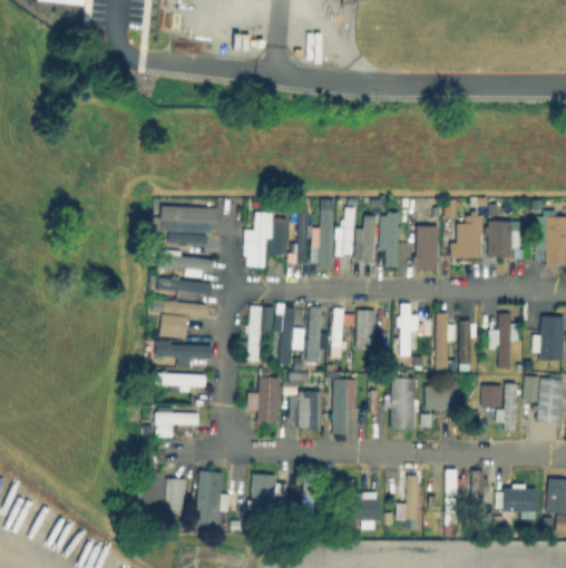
[(360,198),(360,203),(355,203),(352,254),(342,254),(342,256),(334,255),(335,228),(344,228),(345,198),(345,197),(360,198)]
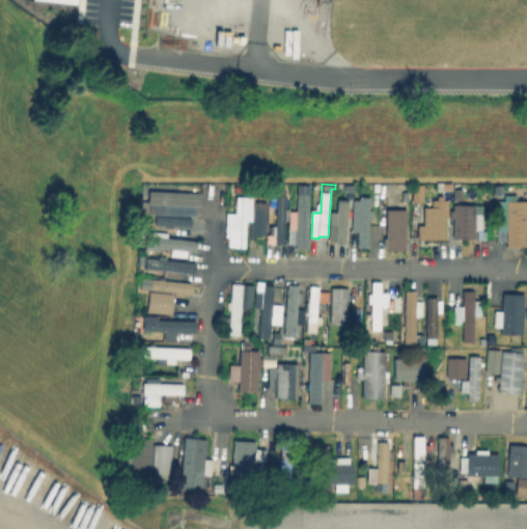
[(453,185),(454,196),(445,196),(445,192),(444,192),(439,192),(438,185),(453,185)]
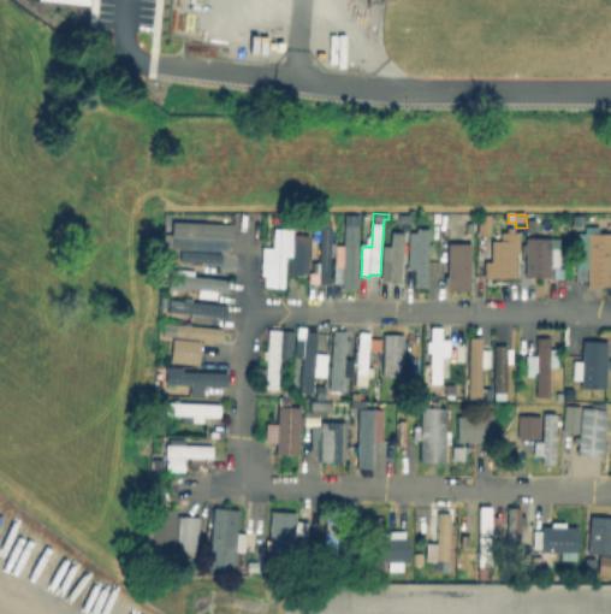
[(361,216),(357,290),(344,289),(345,267),(337,267),(338,246),(345,246),(346,216),(361,216)]
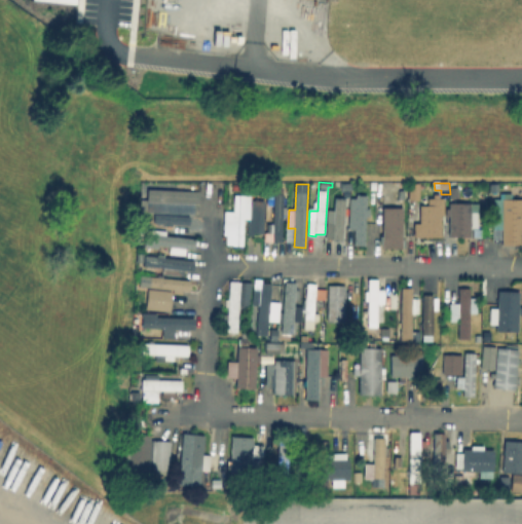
[(410,184),(420,184),(420,200),(409,200),(410,184)]
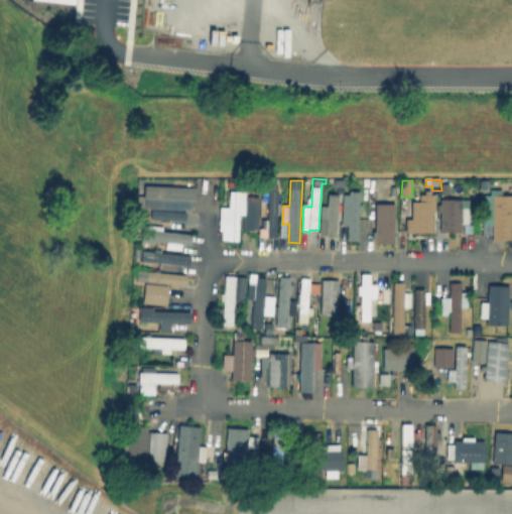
[(441,184),(451,184),(452,195),(441,196),(441,184)]
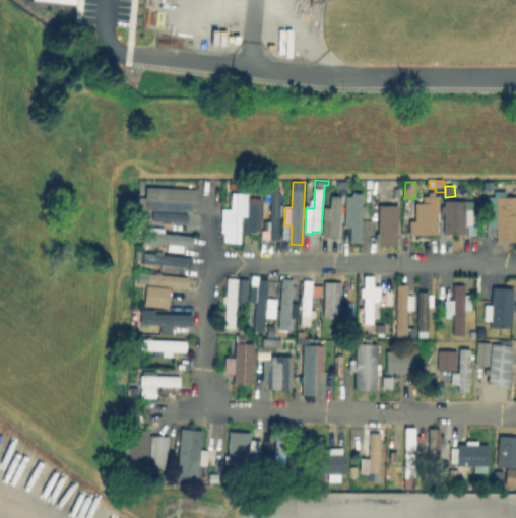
[(198,191),(198,201),(149,199),(149,189),(198,191)]
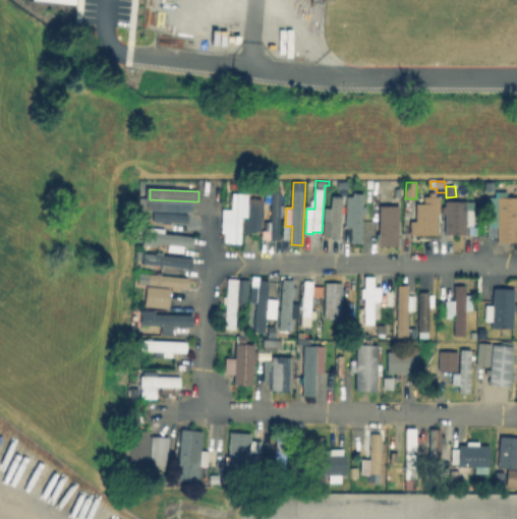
[(285,206),(285,213),(281,213),(280,240),(271,239),(273,192),(282,192),(281,206),(285,206)]
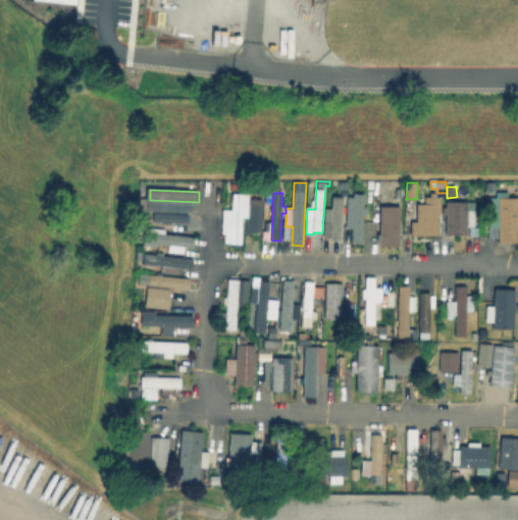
[(250,196),(250,199),(264,200),(262,232),(253,231),(253,235),(247,235),(248,218),(244,218),(242,245),(231,245),(231,244),(225,244),(225,235),(222,235),(224,199),(232,200),(234,195),(250,196)]
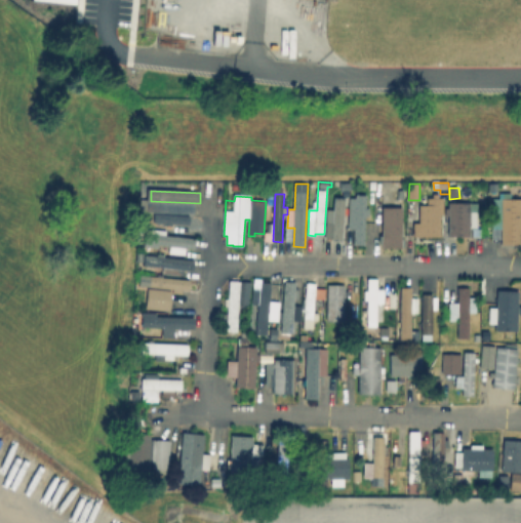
[(367,196),(365,245),(355,245),(357,196),(367,196)]
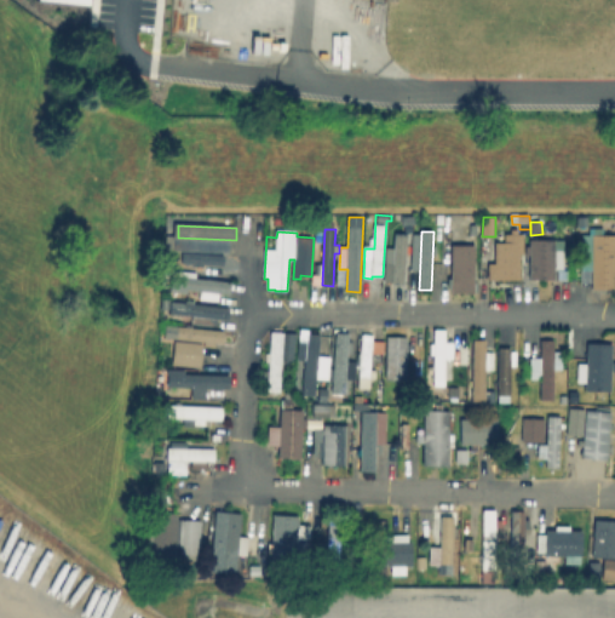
[(409,235),(406,289),(392,287),(396,234),(409,235)]
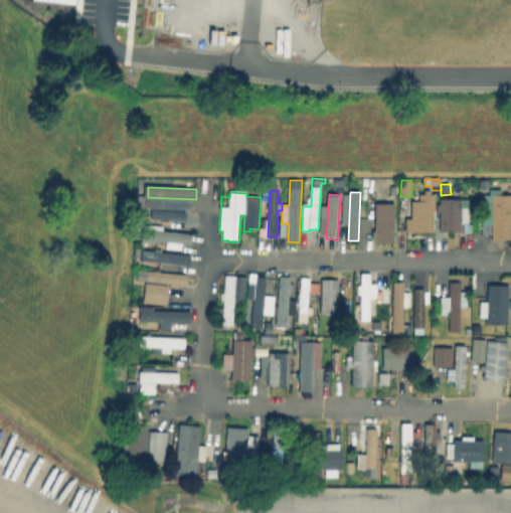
[(412,233),(434,233),(434,211),(436,211),(436,195),(420,195),(420,202),(411,202),(412,233)]
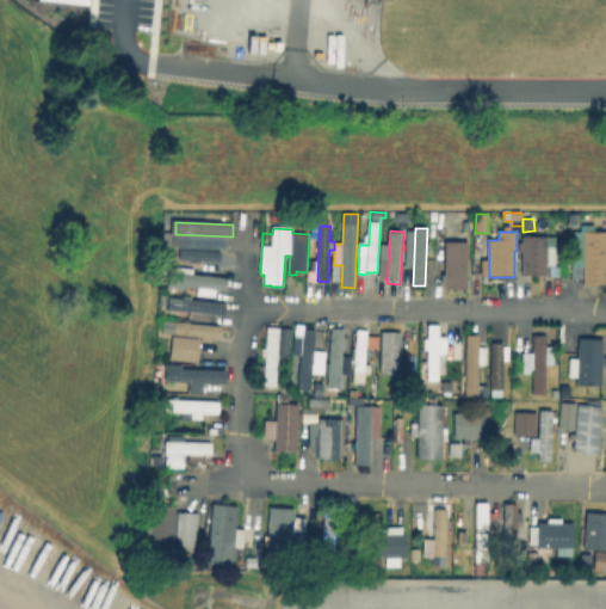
[(585,287),(605,287),(605,233),(583,233),(585,287)]
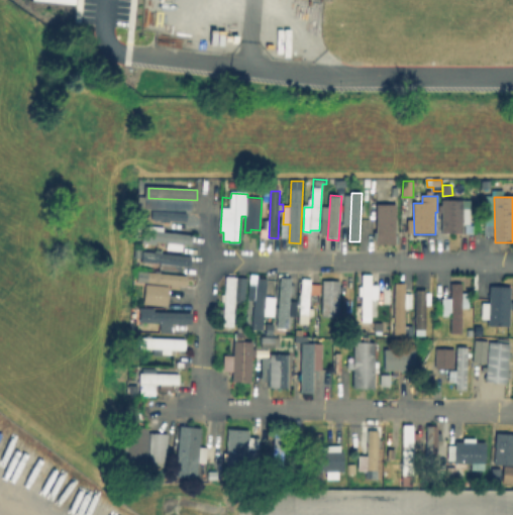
[(442,234),(464,234),(464,200),(443,200),(443,206),(439,206),(439,213),(442,213),(442,234)]
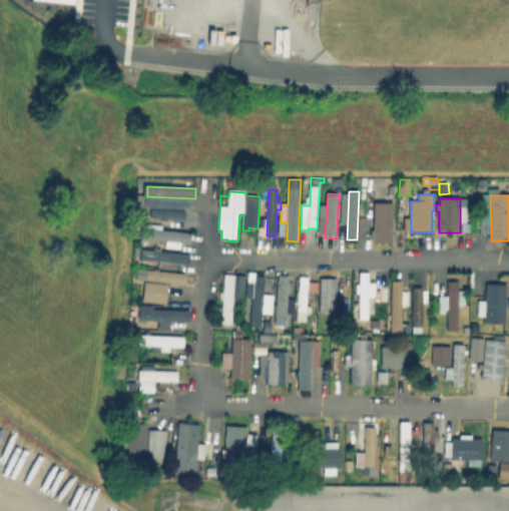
[(397,234),(396,241),(394,241),(394,242),(375,242),(375,203),(394,203),(394,234),(397,234)]
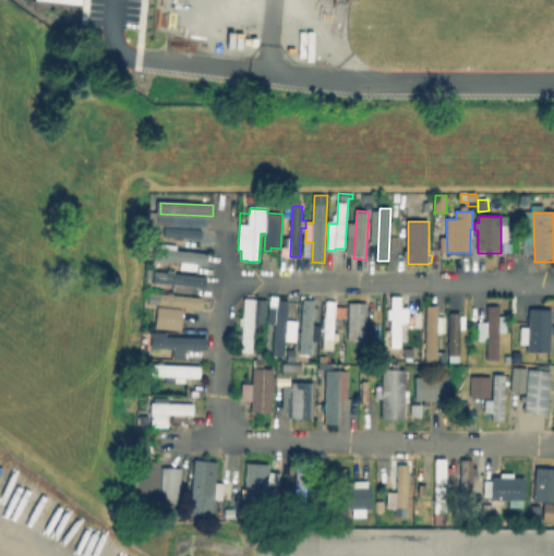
[(204,230),(203,240),(185,239),(185,241),(165,240),(166,228),(204,230)]
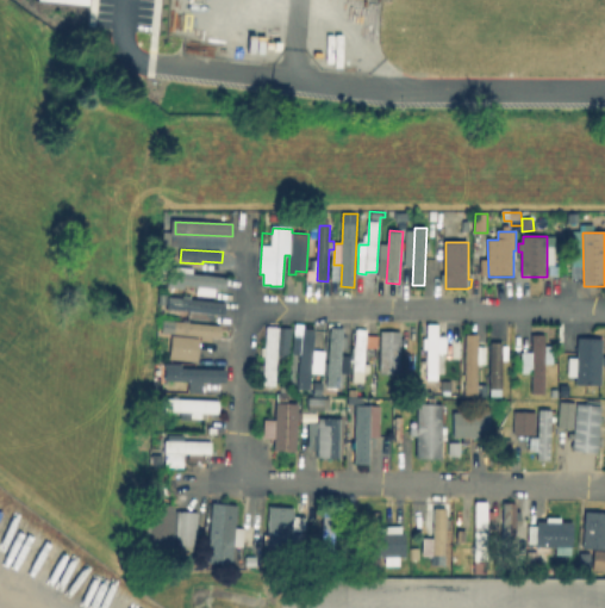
[(230,278),(229,290),(217,289),(217,297),(199,296),(199,287),(170,284),(172,267),(194,270),(194,274),(230,278)]
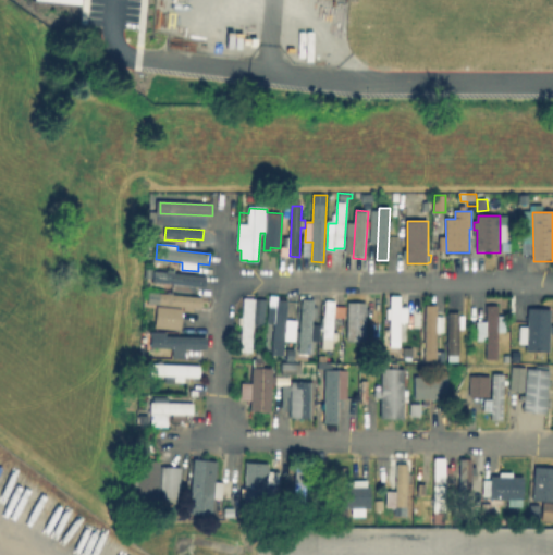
[(208,278),(207,288),(198,287),(198,293),(181,292),(181,285),(155,283),(156,272),(208,278)]
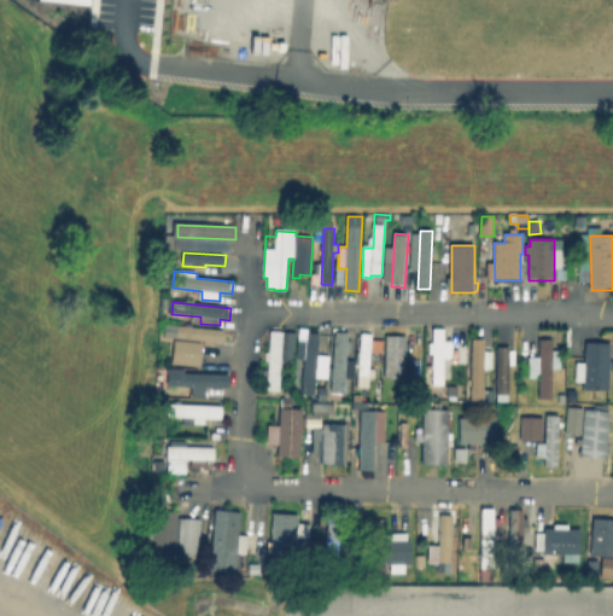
[(226,331),(225,343),(216,343),(216,347),(205,346),(205,342),(175,338),(176,325),(226,331)]
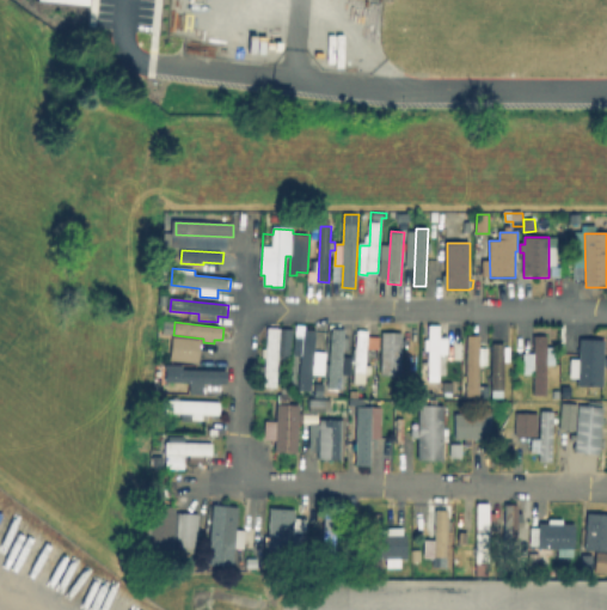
[(329,358),(327,371),(319,370),(319,366),(314,366),(313,391),(300,390),(302,358),(295,357),(298,324),(306,324),(305,330),(317,330),(316,352),(322,352),(322,358),(329,358)]
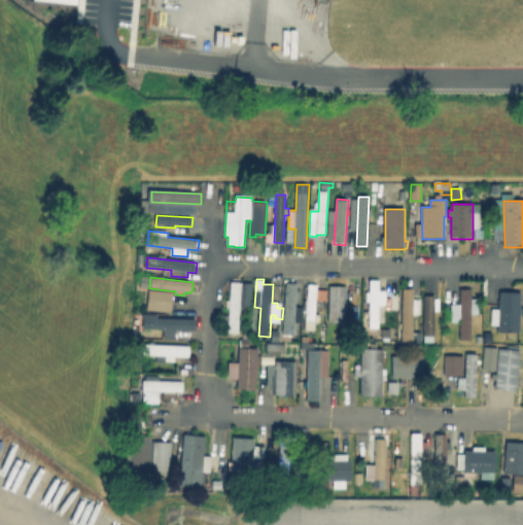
[(284,280),(283,303),(276,302),(277,279),(284,280)]
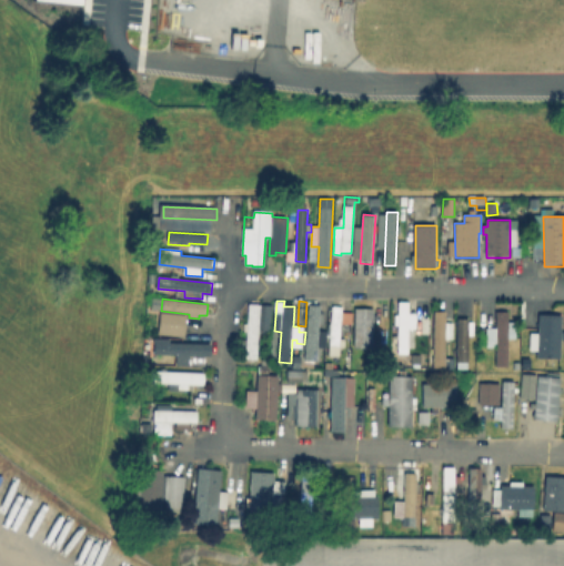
[(418,314),(416,322),(409,322),(409,349),(399,349),(399,342),(396,342),(396,340),(394,340),(394,336),(399,336),(399,325),(396,325),(396,316),(399,316),(399,302),(410,303),(410,314),(418,314)]
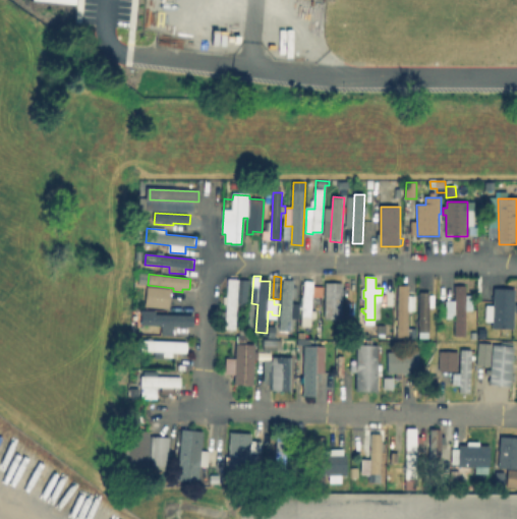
[(250,280),(249,303),(243,303),(243,306),(237,306),(236,330),(226,330),(226,321),(222,321),(223,312),(226,312),(227,304),(225,304),(225,297),(227,297),(228,279),(250,280)]
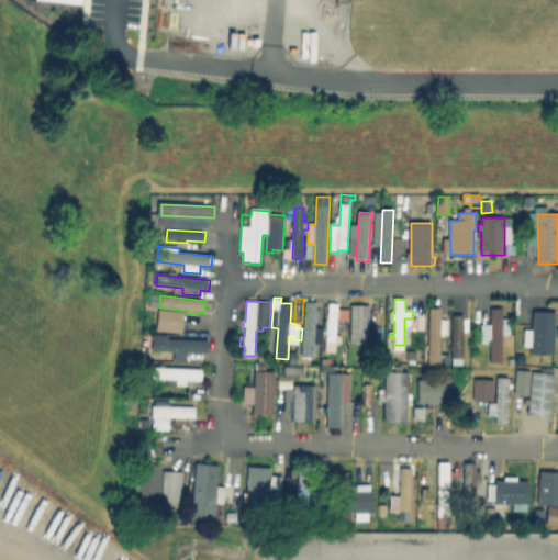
[(322,311),(321,321),(316,321),(314,357),(303,356),(307,302),(317,303),(317,311),(322,311)]
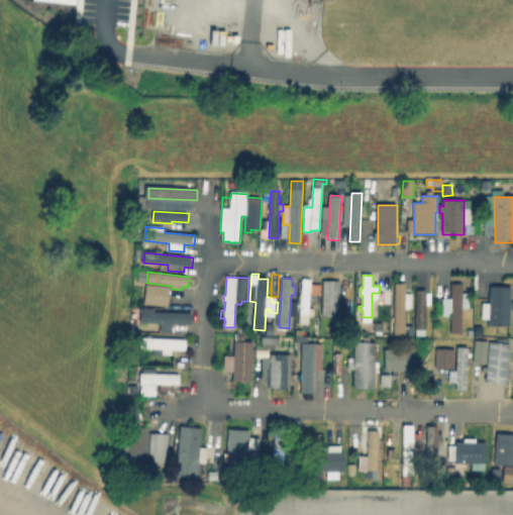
[(322,285),(321,295),(311,295),(309,316),(301,315),(303,280),(312,280),(312,285),(322,285)]
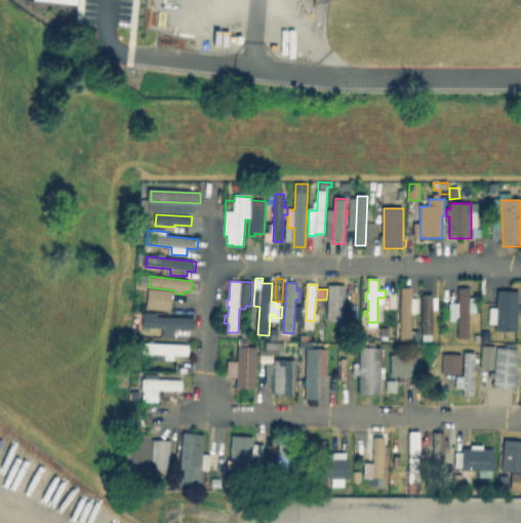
[(349,292),(349,297),(346,297),(346,323),(327,322),(328,285),(346,286),(346,292),(349,292)]
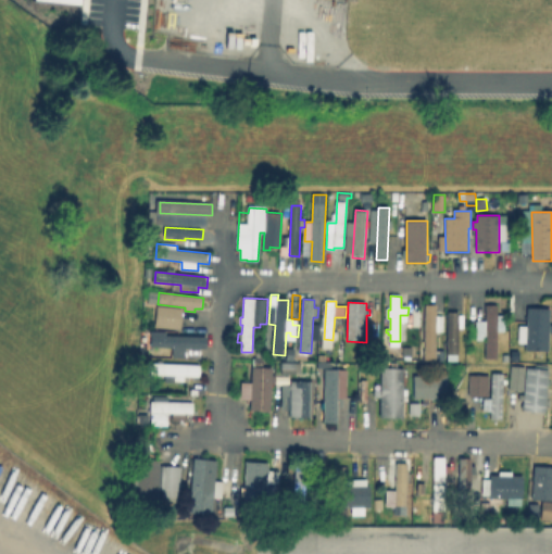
[(444,317),(444,332),(437,332),(437,361),(424,360),(425,305),(437,305),(437,317),(444,317)]
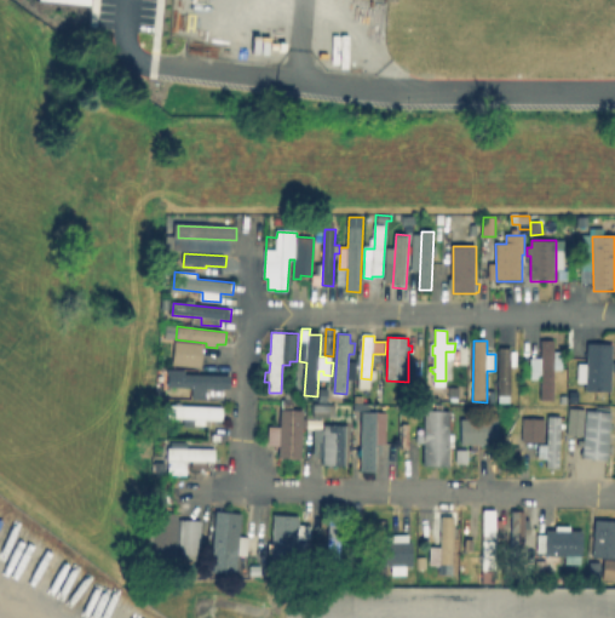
[(205,344),(202,368),(174,365),(177,342),(205,344)]
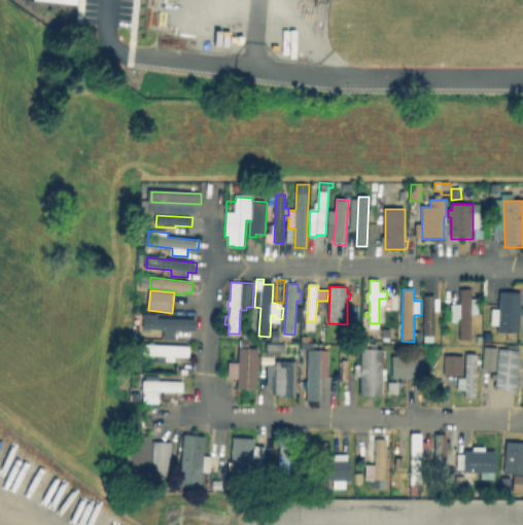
[(460,290),(472,290),(472,341),(460,341),(460,290)]
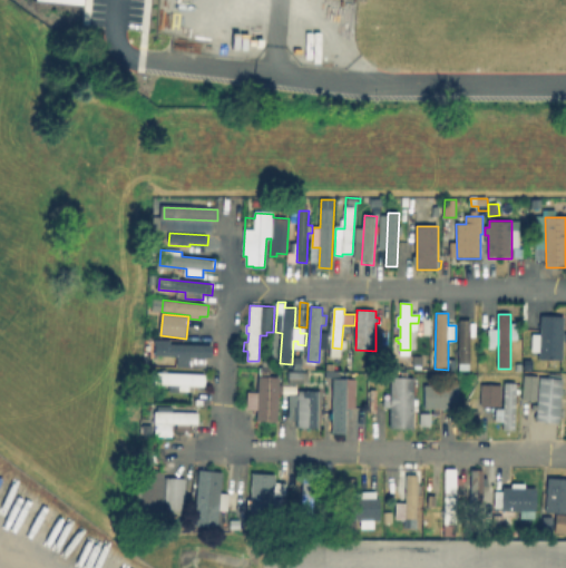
[(542,316),(565,317),(564,334),(565,334),(565,342),(564,342),(563,361),(539,360),(542,316)]
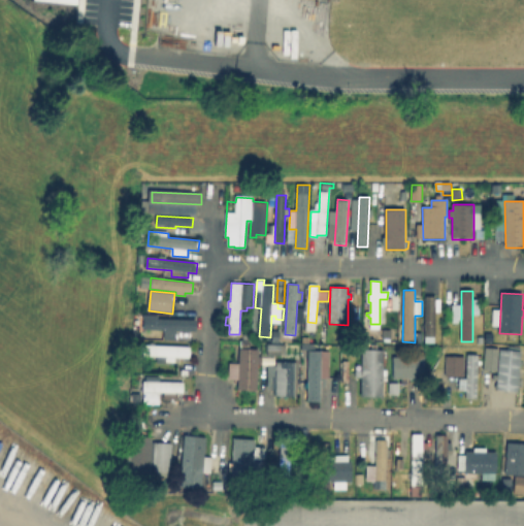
[(443,300),(443,313),(435,313),(436,343),(426,343),(425,297),(436,297),(436,300),(443,300)]
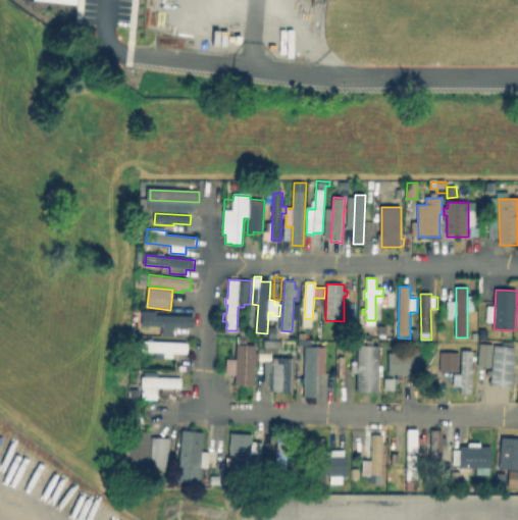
[(194,316),(194,327),(175,326),(174,338),(163,338),(163,326),(144,326),(144,315),(194,316)]
